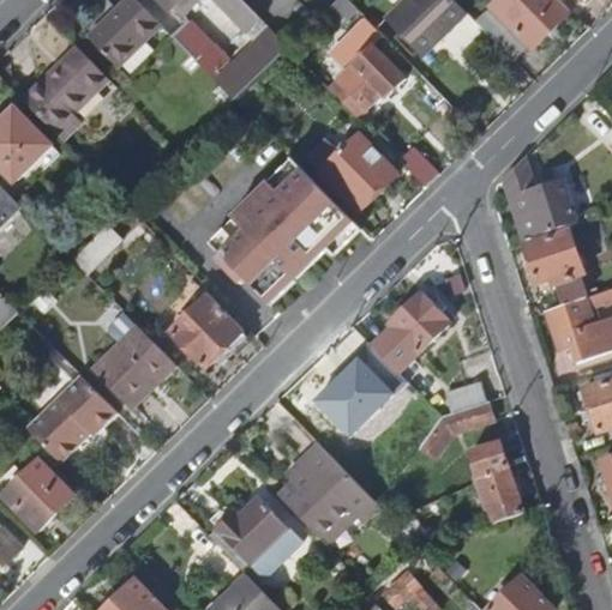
[(126,0),(89,37),(118,66),(161,24),(138,0),(126,0)]
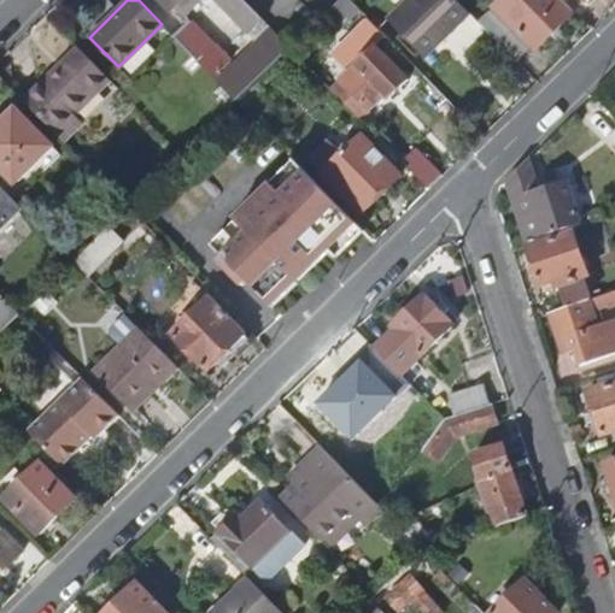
[(216,0),(249,33),(263,18),(245,0),(216,0)]
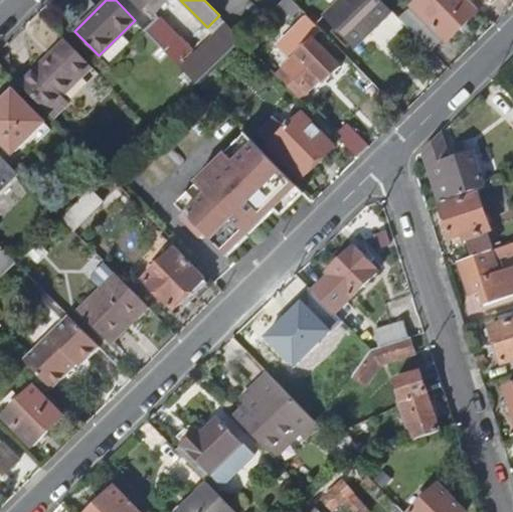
[(282,0),(266,17),(276,29),(299,6),(293,0),(282,0)]
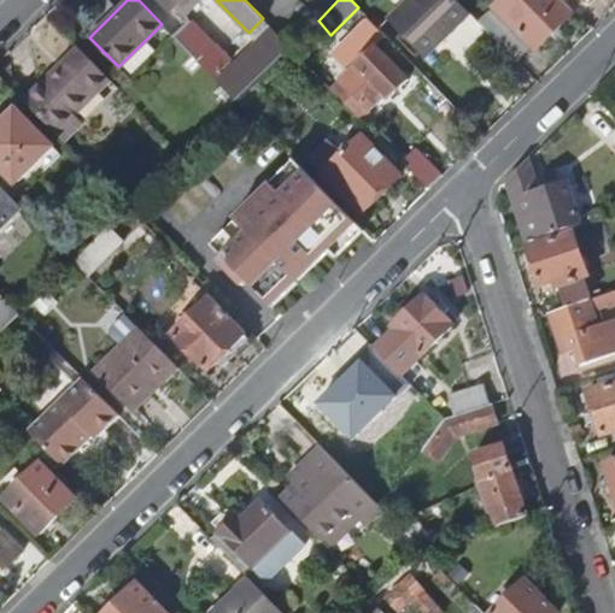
[(409,0),(388,19),(425,58),(470,16),(455,0),(409,0)]
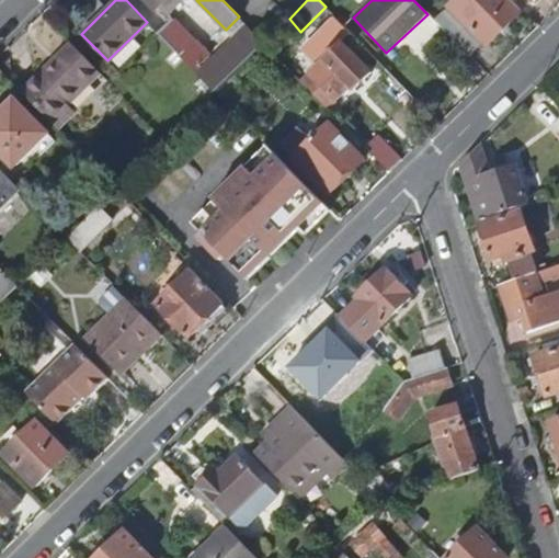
[(454,0),(433,20),(468,56),(481,43),(485,46),(521,12),(508,0),(454,0)]
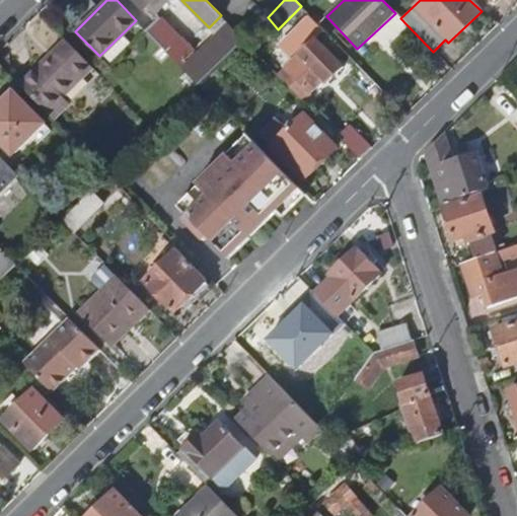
[(143,27),(168,54),(180,42),(153,14),(141,25),(143,27)]
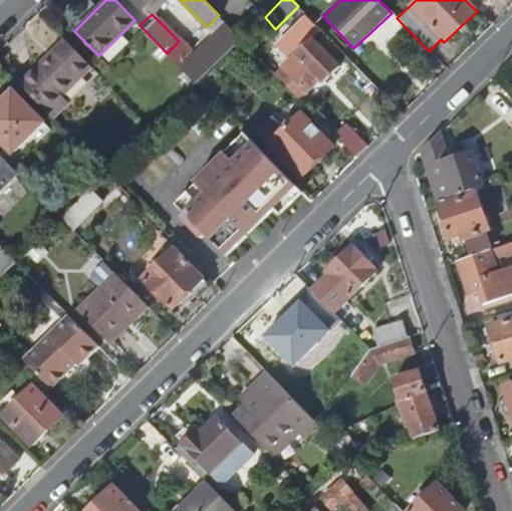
[(297,22),(312,38),(321,30),(306,14),(297,22)]
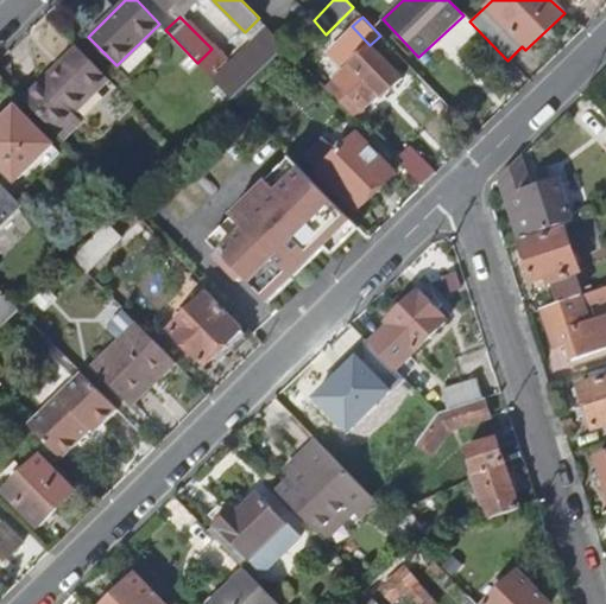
[(159,24),(117,65),(125,74),(168,32),(165,30),(159,24)]
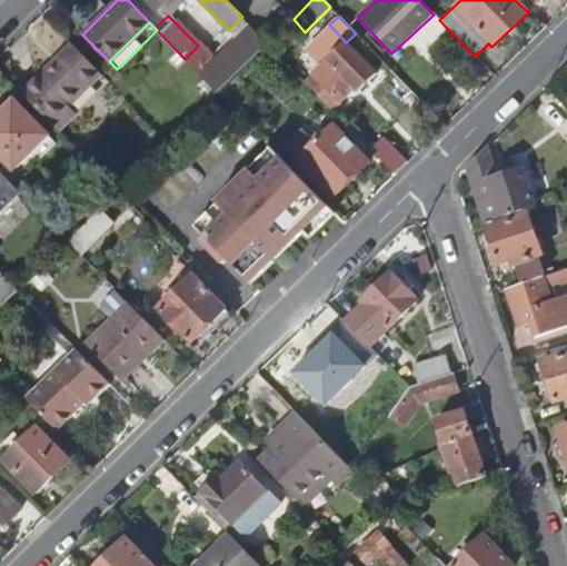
[(330,58),(306,82),(331,110),(355,87),(358,90),(375,72),(346,42),(329,25),(314,40),(330,58)]
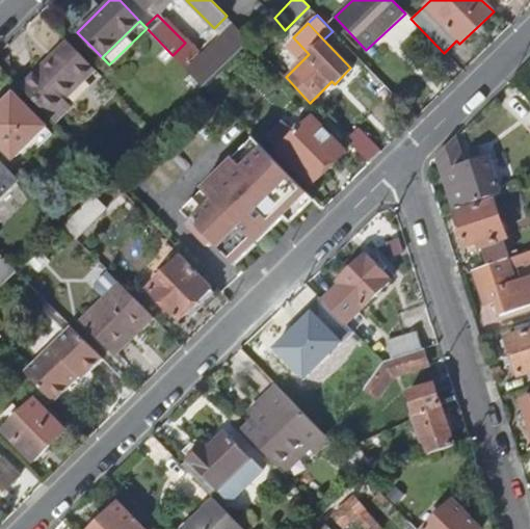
[(235,24),(187,71),(204,86),(217,73),(226,64),(250,41),(235,24)]
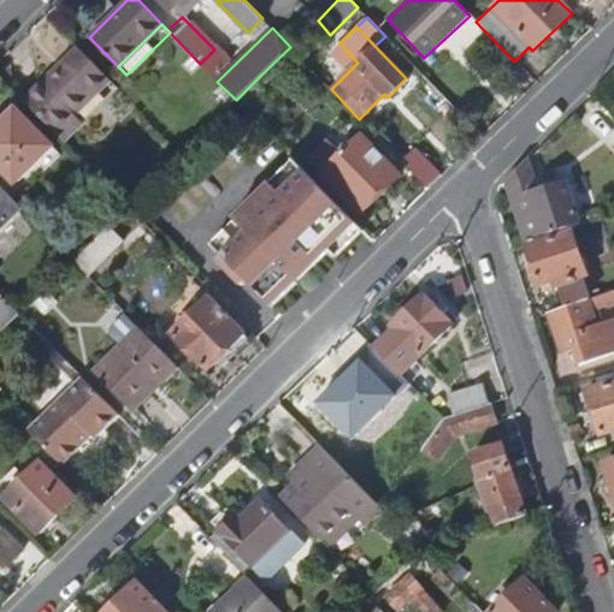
[(78,45),(23,100),(52,130),(72,110),(107,75),(78,45)]
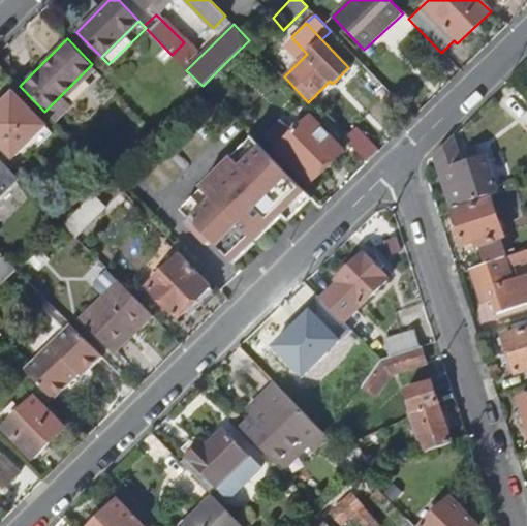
[(92,64),(62,94),(69,101),(99,71),(92,64)]
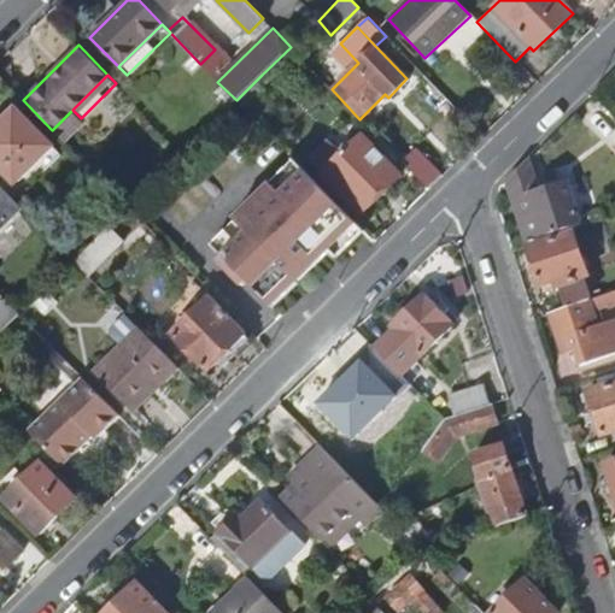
[(262,75),(252,84),(262,96),(273,87),(262,75)]
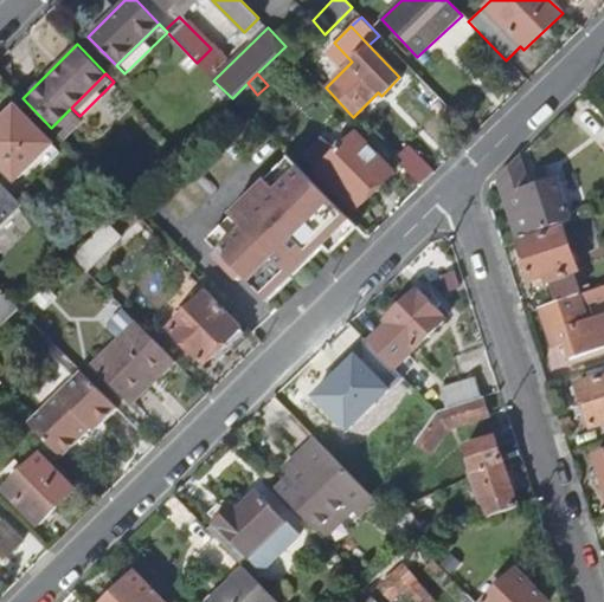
[(248,83),(232,98),(242,109),(257,95),(248,83)]
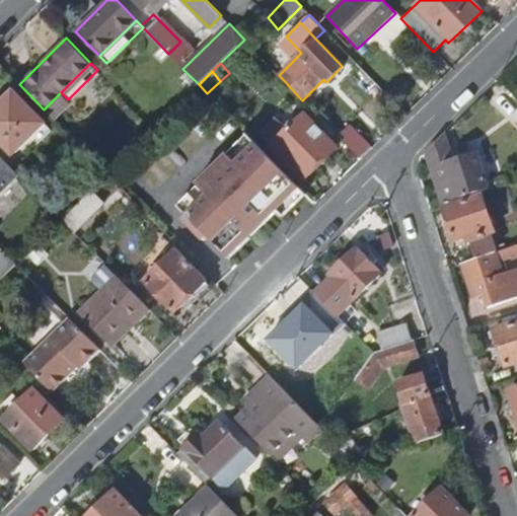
[(45,126),(14,94),(6,93),(0,99),(0,141),(13,155),(45,126)]
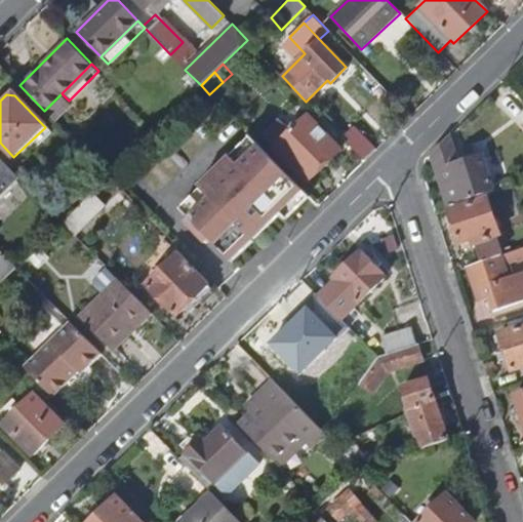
[(307,114),(273,148),(307,182),(340,148),(307,114)]
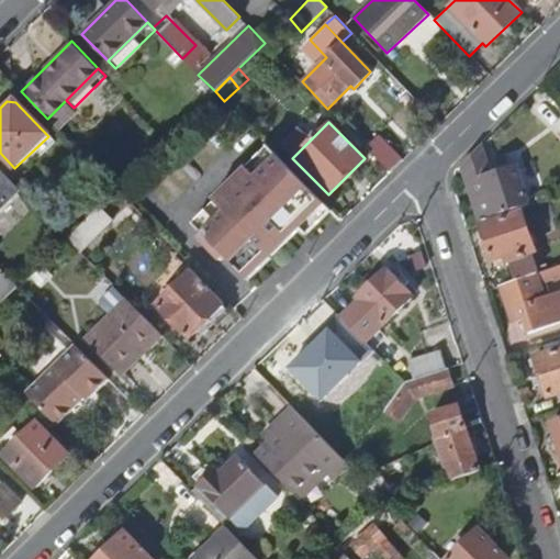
[(366,147),(389,172),(403,159),(379,134),(366,147)]
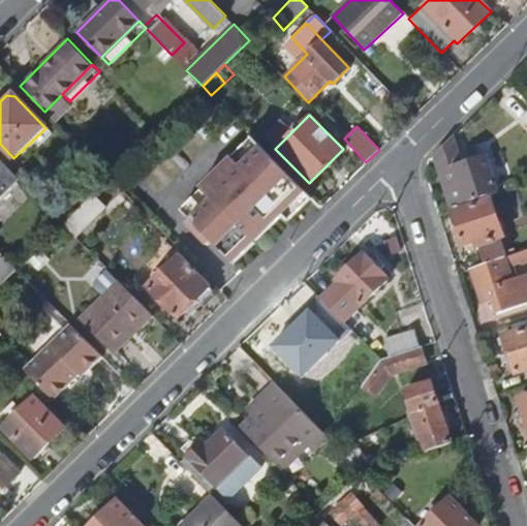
[(459,161),(451,135),(432,153),(451,207),(492,192),(496,191),(484,153),(459,161)]
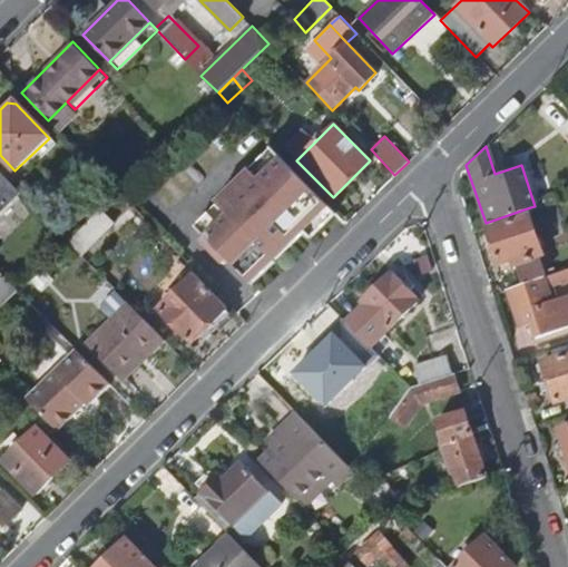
[(270,147),(215,199),(217,201),(224,207),(256,176),(260,178),(281,158),(270,147)]
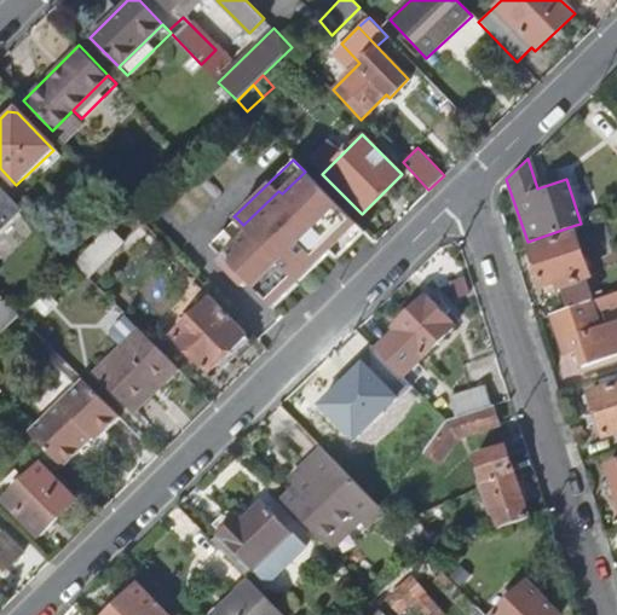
[(209,244),(272,308),(298,284),(292,276),(303,265),(309,265),(311,253),(301,244),(313,232),(322,242),(350,218),(305,172),(282,193),(278,191),(243,225),(236,218),(209,244)]
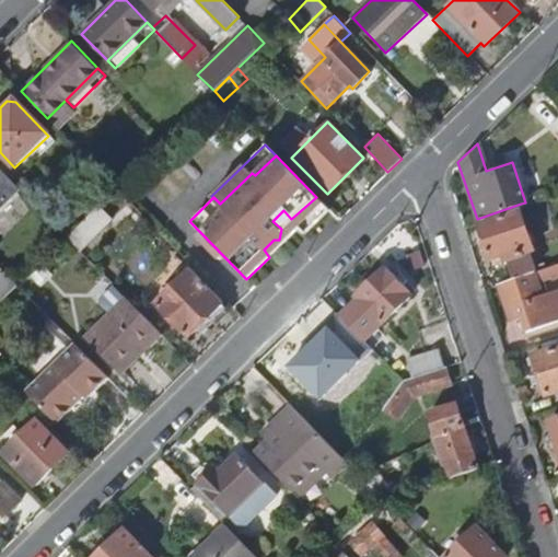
[(0,208),(21,189),(0,166),(0,208)]
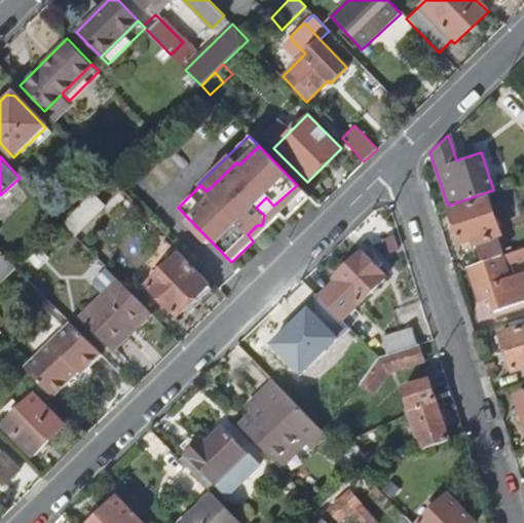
[(256,208),(264,215),(262,225),(257,225),(248,234),(253,241),(304,192),(297,185),(273,206),(266,197),(256,208)]
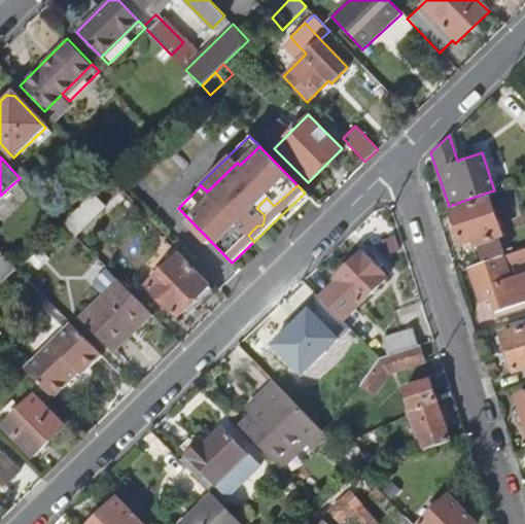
[(94,191),(63,221),(74,233),(106,203),(94,191)]
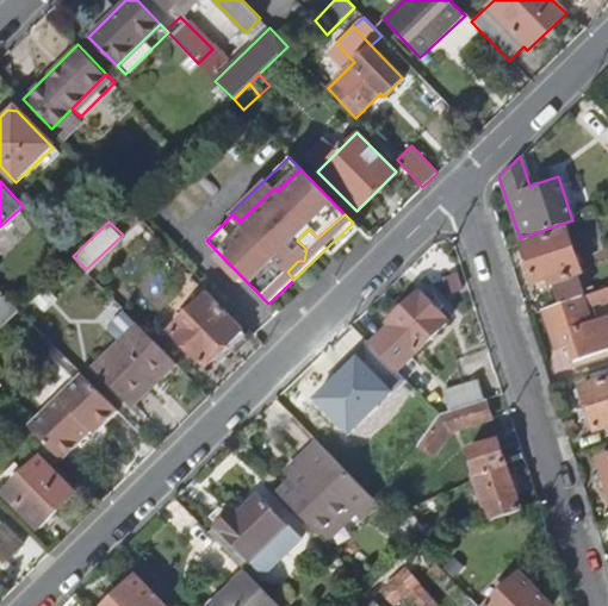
[(520,243),(533,281),(550,275),(559,304),(593,292),(590,286),(578,289),(574,274),(579,273),(564,229),(520,243)]
